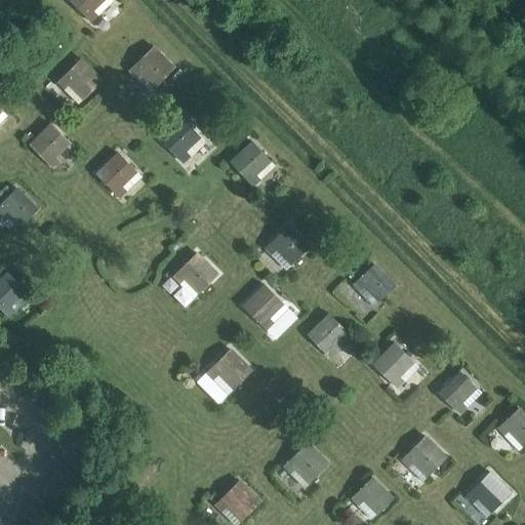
[(70,0),(71,0),(90,22),(96,15),(91,10),(102,0),(70,0)]
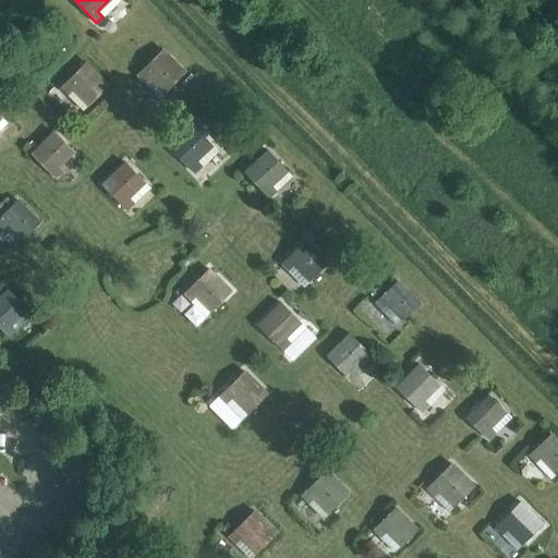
[(144,80),(149,75),(165,91),(184,72),(161,49),(137,73),(144,80)]
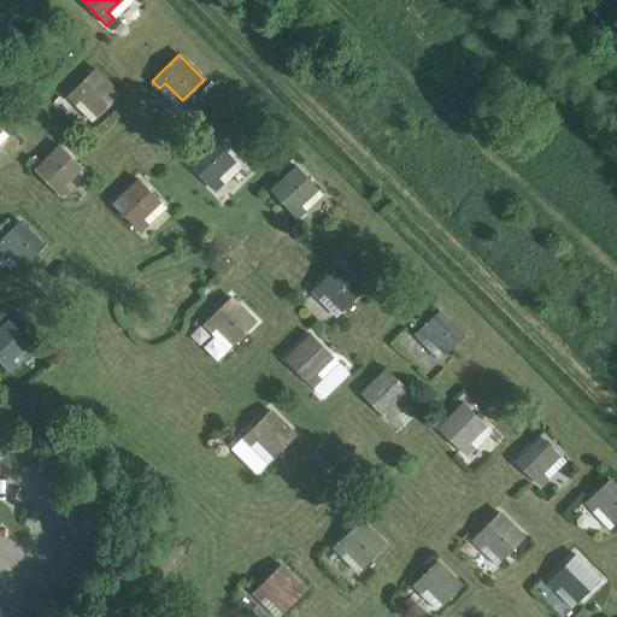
[(68,95),(75,103),(80,98),(98,115),(118,94),(94,69),(68,95)]
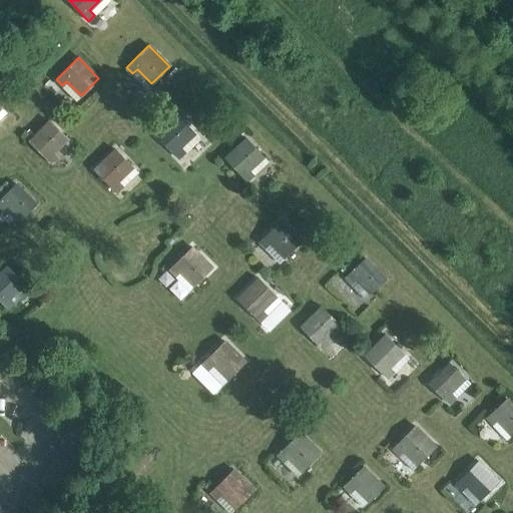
[(156,135),(177,158),(183,152),(179,147),(194,133),(177,115),(156,135)]
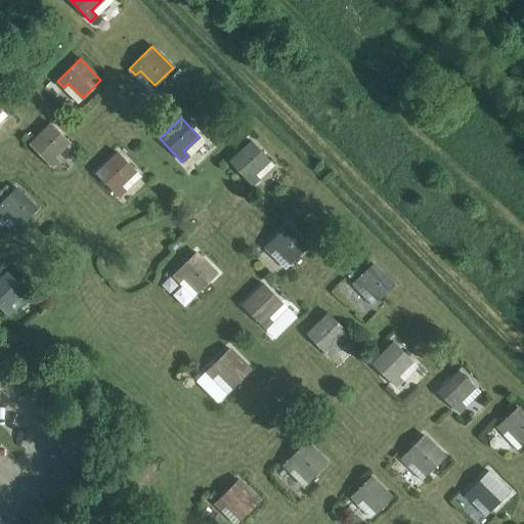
[(50,124),(30,144),(52,167),(58,161),(53,157),(69,141),(50,124)]
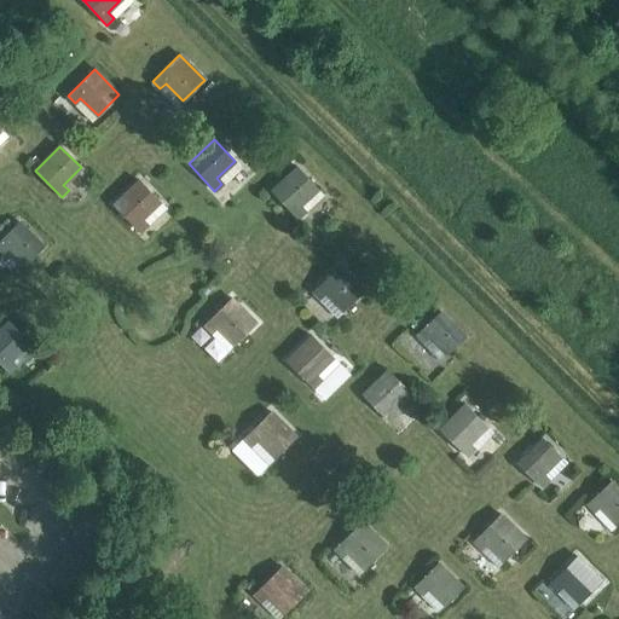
[(271,190),(298,218),(305,210),(300,206),(318,189),(296,166),(271,190)]
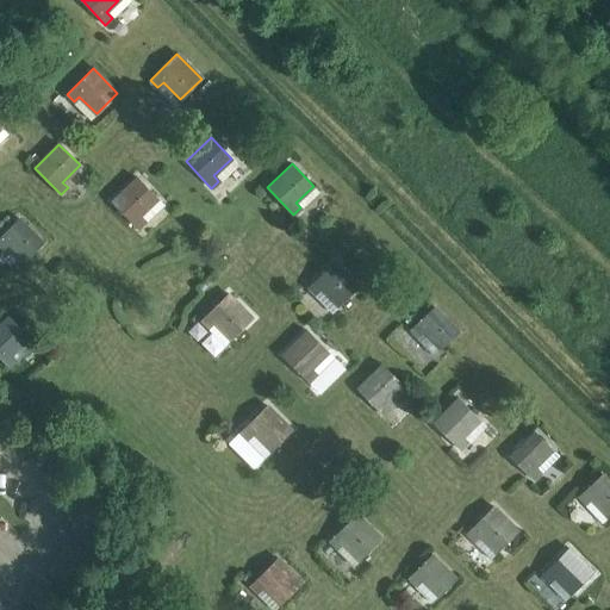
[(112,201),(138,229),(147,222),(141,215),(157,199),(136,178),(112,201)]
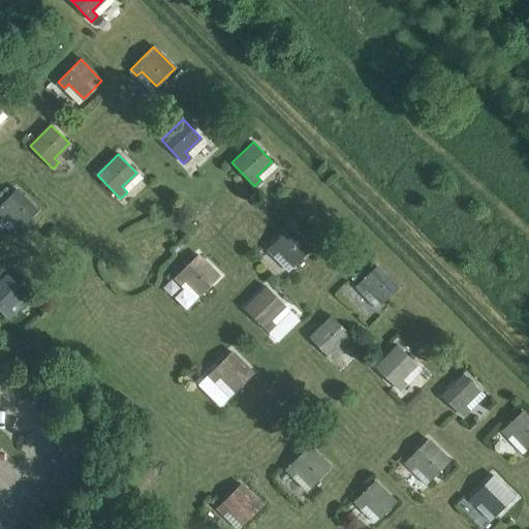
[(0,213),(2,216),(7,211),(22,225),(37,211),(16,189),(0,205),(0,213)]
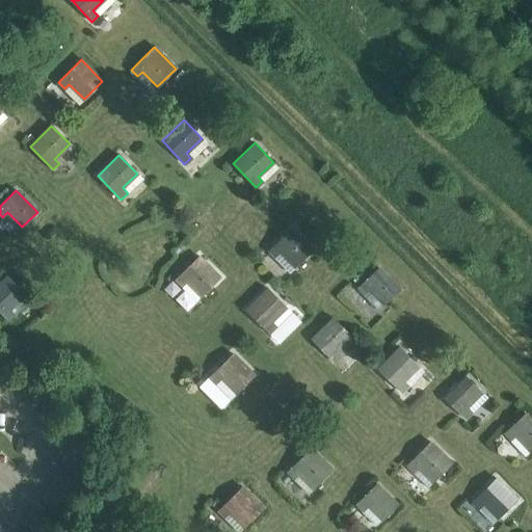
[(274,257),(280,251),(294,267),(313,249),(292,228),(269,250),(274,257)]
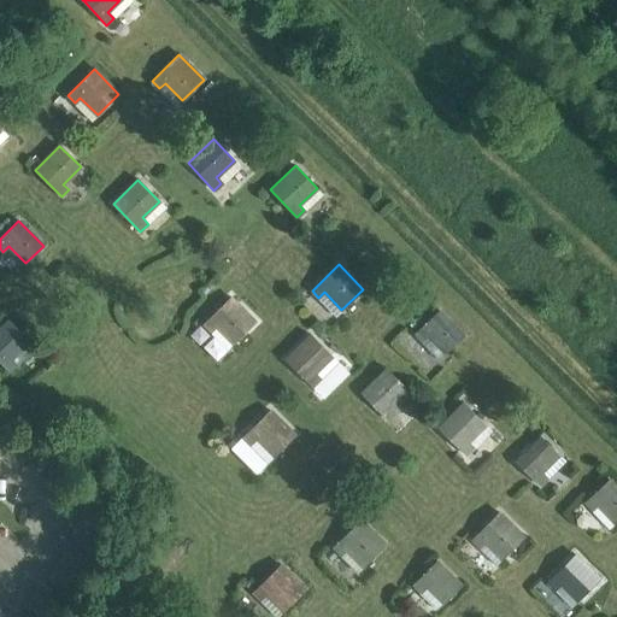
[(210,333),(215,327),(233,345),(254,322),(230,298),(203,325),(210,333)]
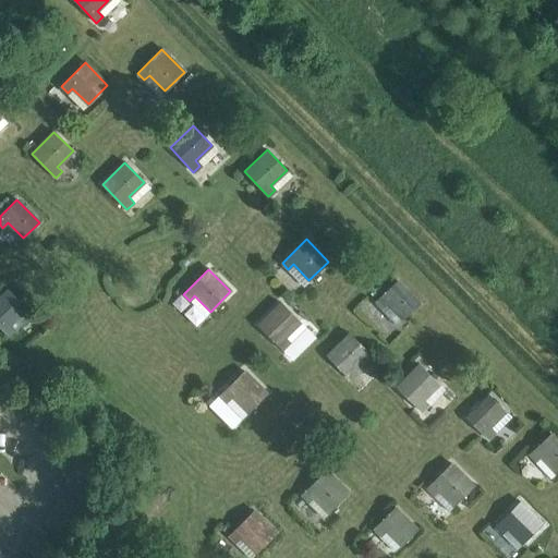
[(381,308),(387,303),(402,319),(419,303),(397,281),(375,301),(381,308)]
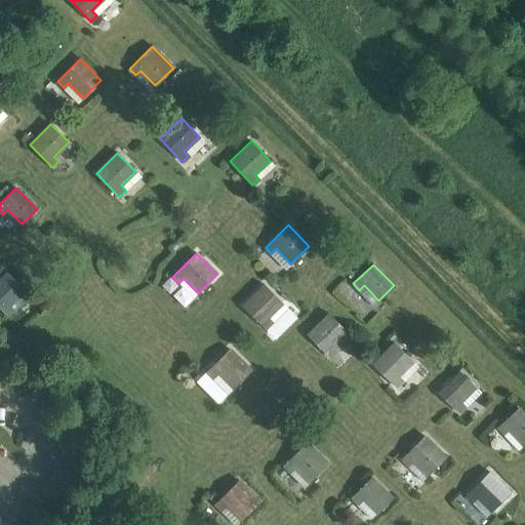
[(0,278),(0,308),(8,316),(14,310),(9,305),(25,290),(7,272),(0,278)]
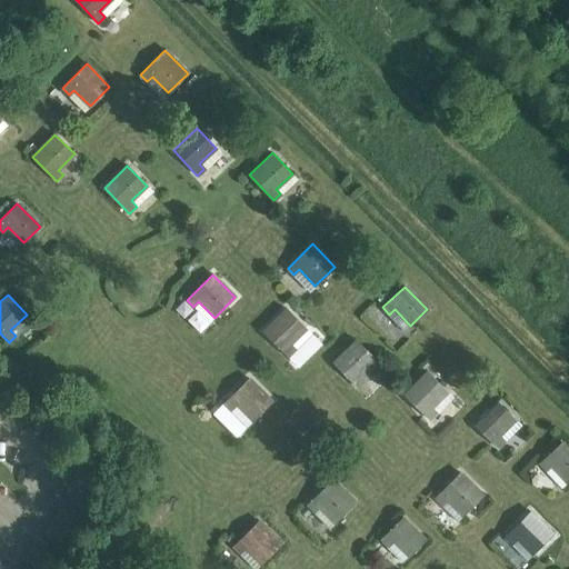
[(263,331),(288,357),(295,350),(290,346),(307,329),(286,309),(263,331)]
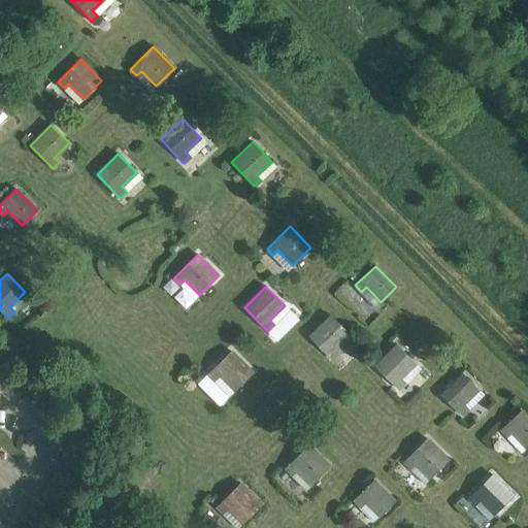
[(309,336),(332,359),(338,353),(333,349),(349,334),(330,316),(309,336)]
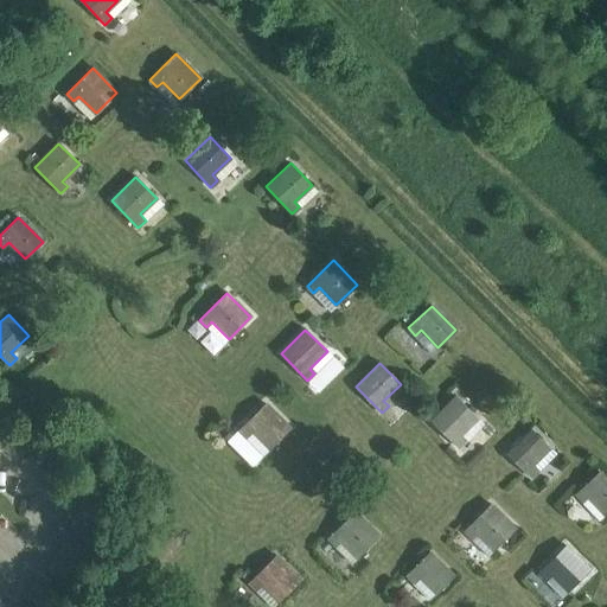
[(432,421),(459,448),(466,441),(460,435),(478,419),(455,396),(432,421)]
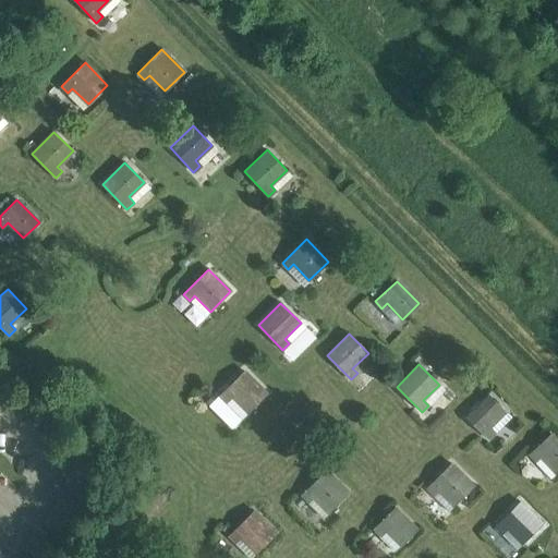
[(225,402),(231,397),(246,413),(266,393),(243,372),(218,397),(225,402)]
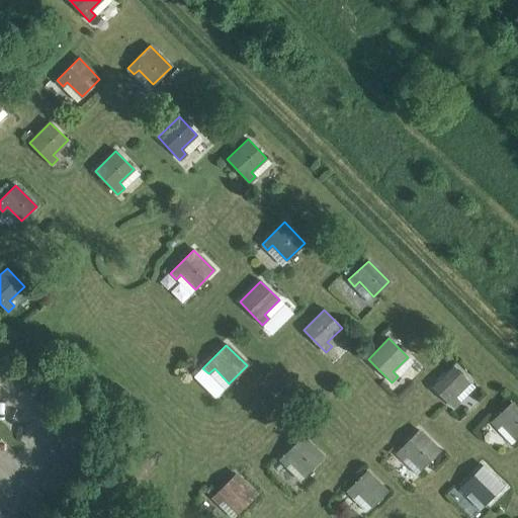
[(433,387),(452,407),(458,401),(453,397),(468,381),(453,367),(433,387)]
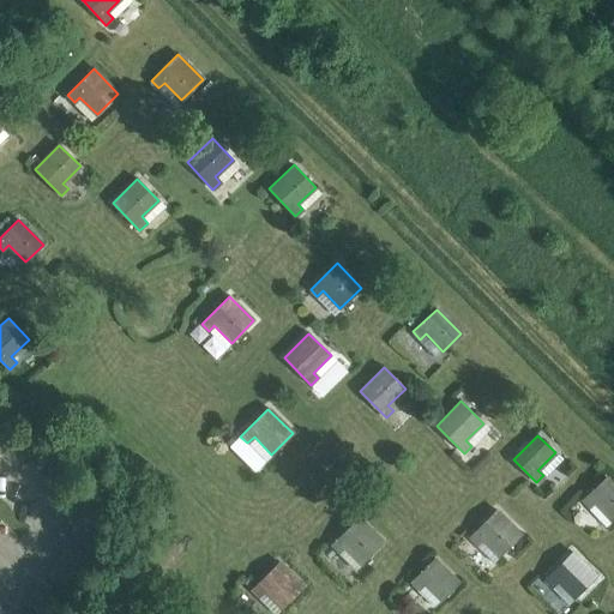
[(589,507),(595,503),(612,519),(613,517),(613,486),(606,477),(582,500),(589,507)]
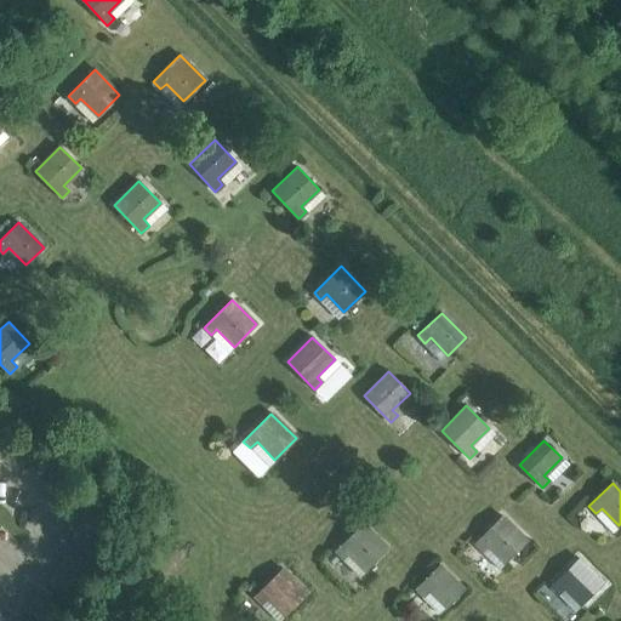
[(482,550),(488,545),(506,562),(527,540),(501,516),(474,542),(482,550)]
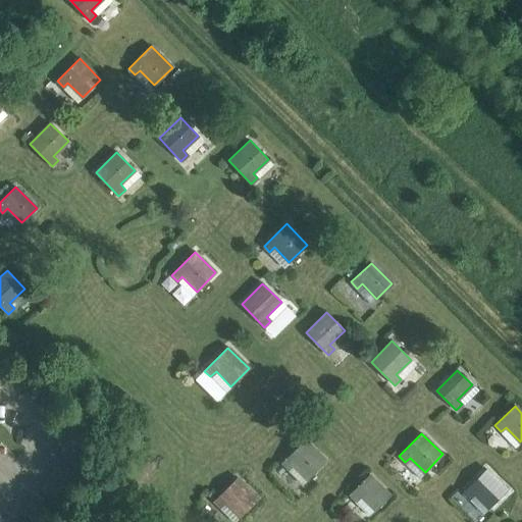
[(281,463),(289,469),(293,465),(308,479),(325,461),(304,440),(281,463)]
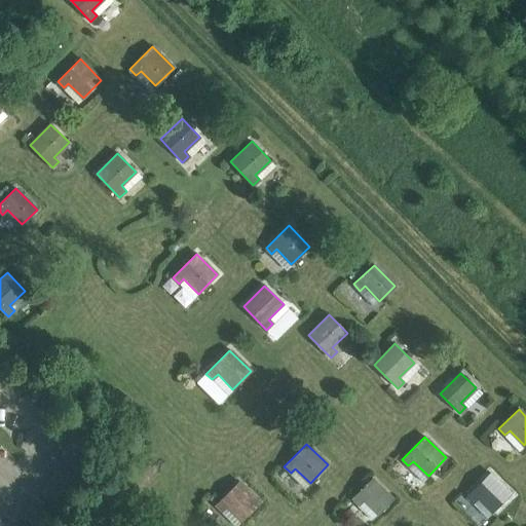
[(473,501),(478,497),(492,512),(511,494),(489,473),(466,495),(473,501)]
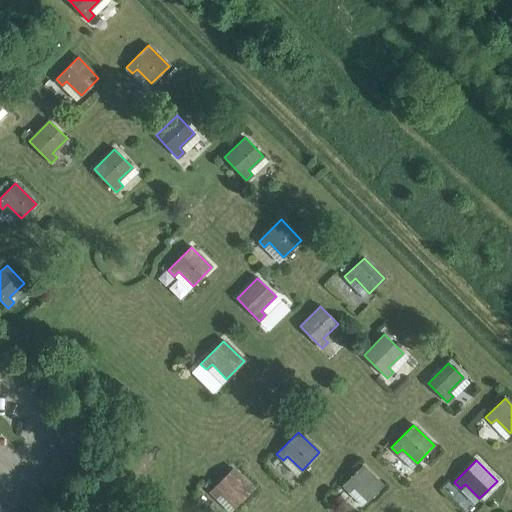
[(348,491),(353,486),(368,500),(382,486),(362,465),(342,485),(348,491)]
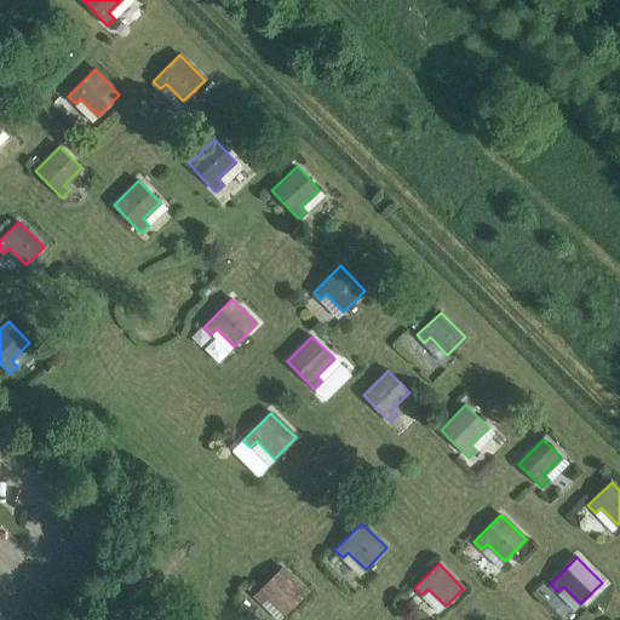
[(262,602),(268,597),(285,614),(306,592),(281,568),(254,595),(262,602)]
